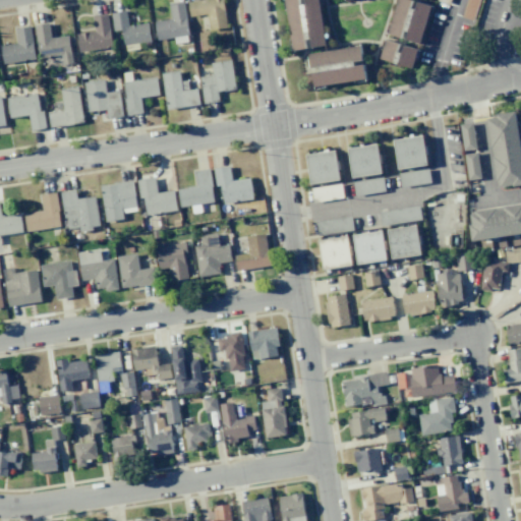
[(227,27),(222,0),(197,0),(187,2),(190,16),(207,14),(209,31),(227,27)]
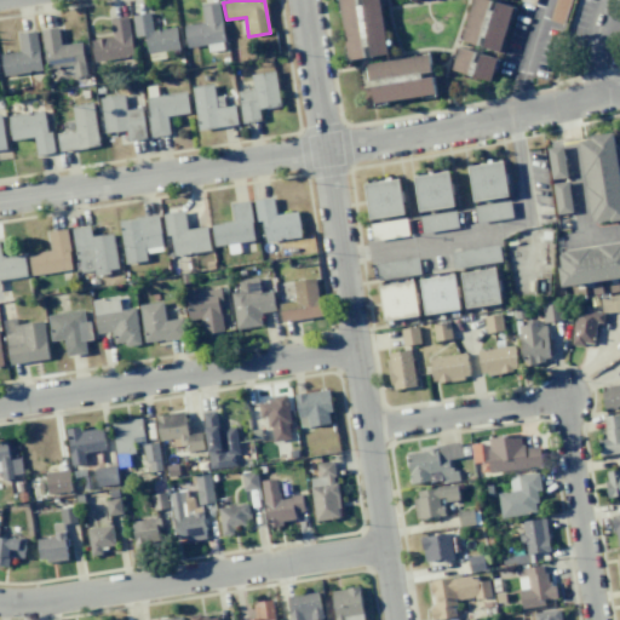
[(379,0),(388,53),(372,56),(371,46),(365,46),(366,57),(349,59),(339,0),(357,0),(359,5),(363,5),(362,0),(379,0)]
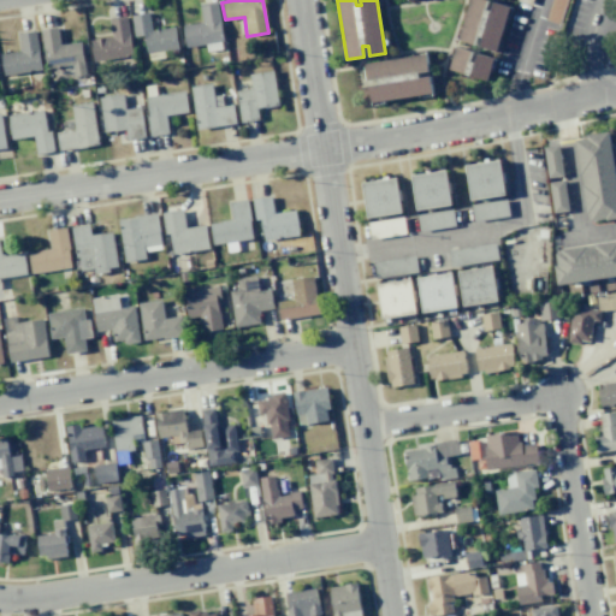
[(468,0),(487,0),(485,9),(490,11),(492,3),(509,7),(495,51),(478,46),(481,37),(477,35),(473,45),(457,40),(468,0)]
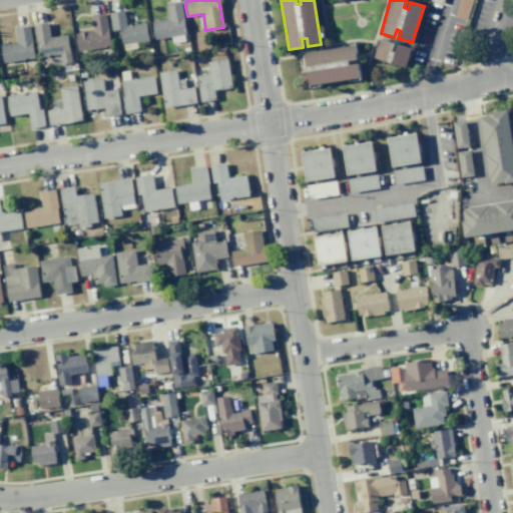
[(457,0),(472,0),(466,20),(453,16),(457,0)]
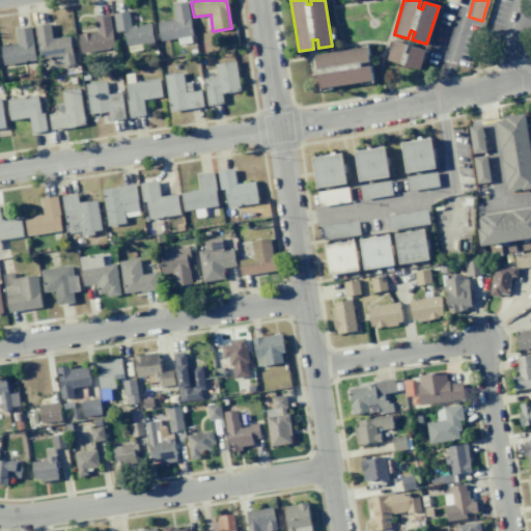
[(177,37),(178,45),(193,43),(187,2),(171,4),(173,20),(157,22),(160,40),(177,37)]
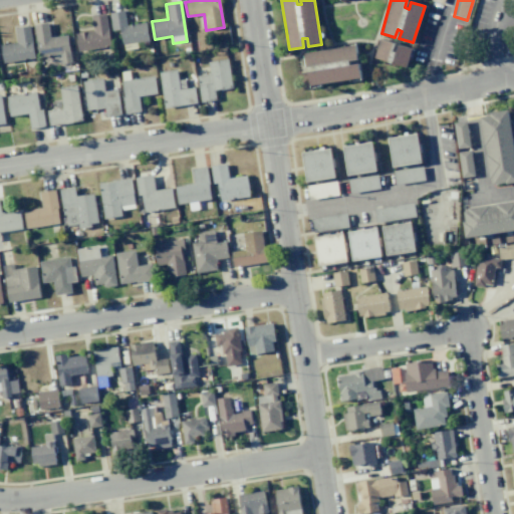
[(146,22),(126,25),(124,11),(108,13),(111,31),(119,30),(121,44),(149,40),(146,22)]
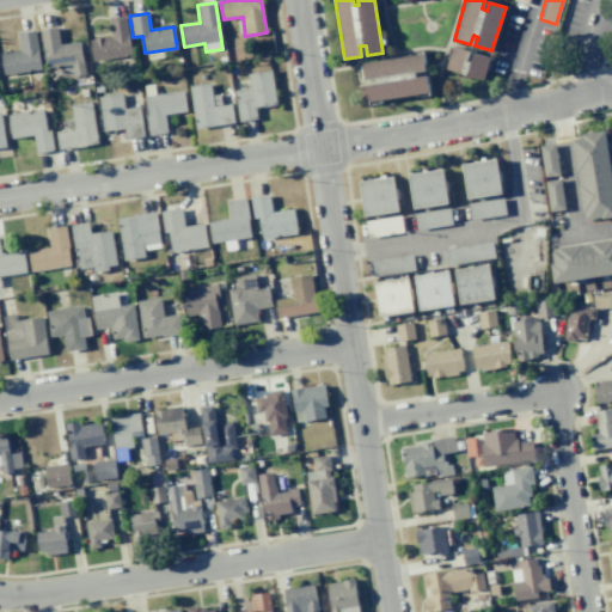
[(108,19),(111,36),(89,40),(92,62),(132,55),(126,17),(108,19)]
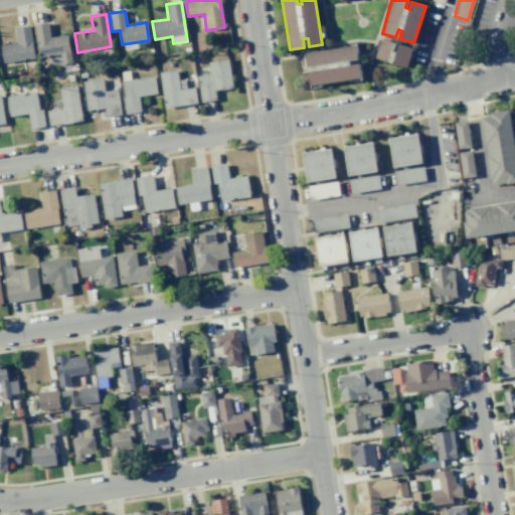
[(67,35),(51,37),(48,22),(33,24),(38,56),(59,53),(61,64),(72,63),(67,35)]
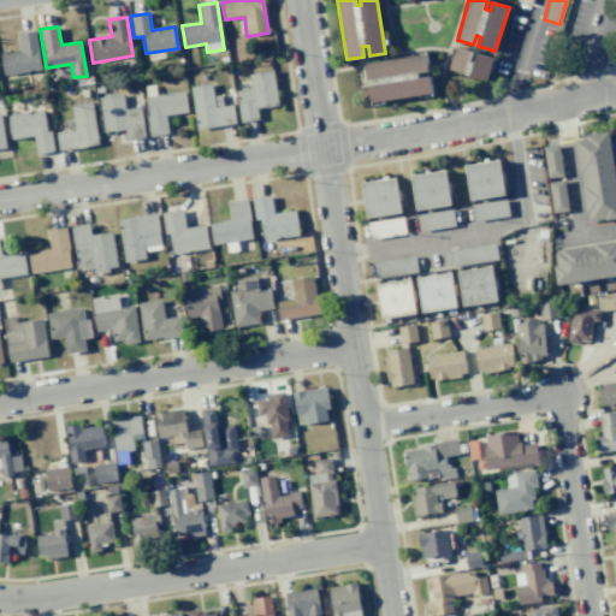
[(42,70),(36,30),(18,34),(21,51),(1,54),(4,75),(42,70)]
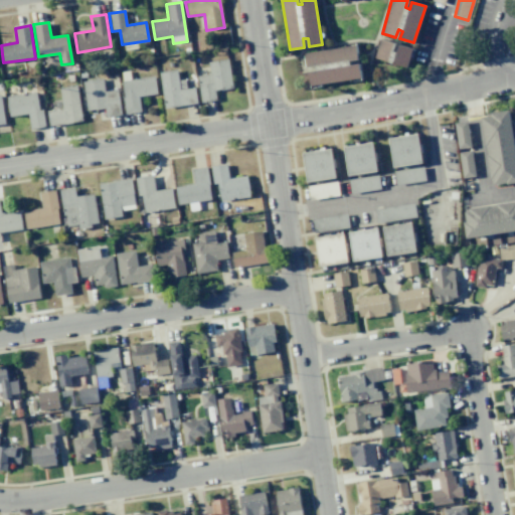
[(381,38),(395,42),(392,51),(396,52),(398,44),(412,49),(406,67),(375,57),(381,38)]
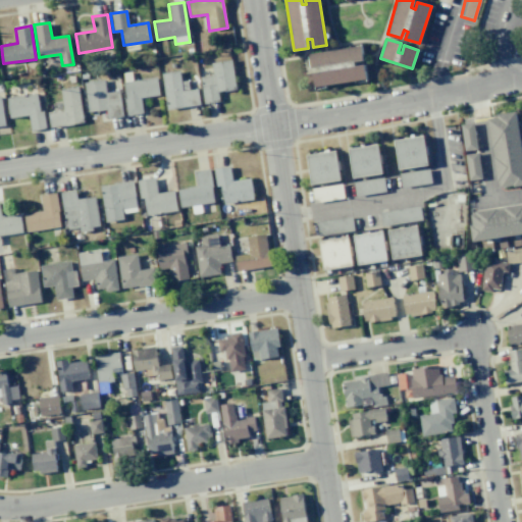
[(366,79),(314,86),(312,73),(320,71),(320,66),(311,68),(308,54),(361,46),(363,60),(355,61),(355,65),(364,64),(366,79)]
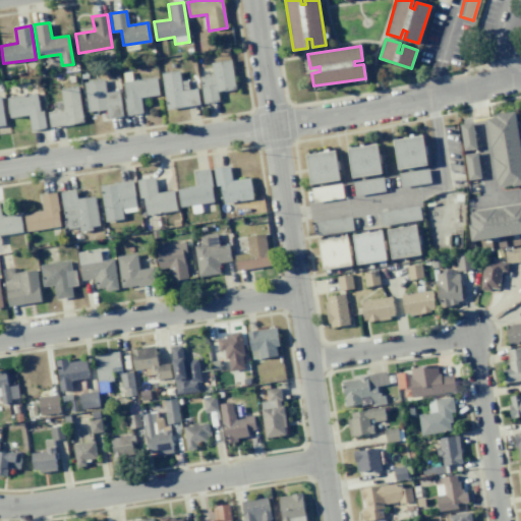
[(210,63),(212,75),(199,77),(204,103),(219,101),(218,92),(235,90),(231,60),(210,63)]
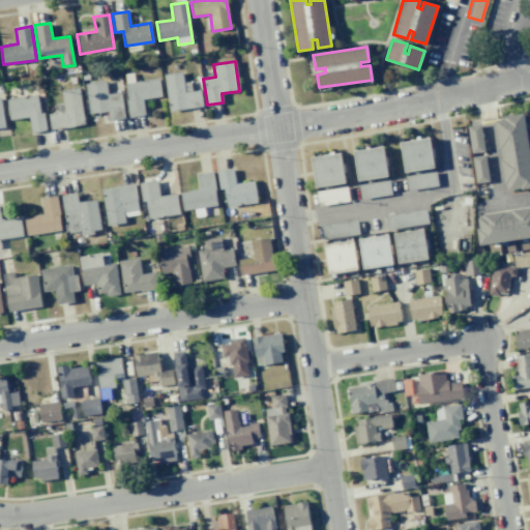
[(201,90),(192,91),(190,82),(182,83),(181,71),(164,74),(168,111),(202,107),(201,90)]
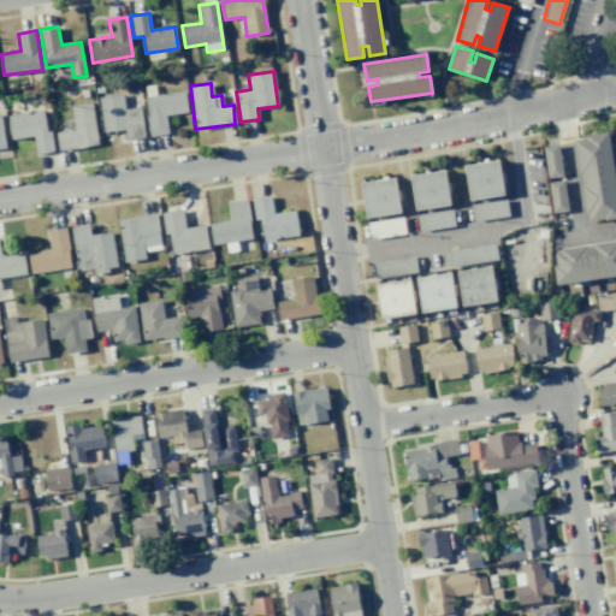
[(188,112),(185,92),(144,96),(149,136),(169,134),(165,114),(188,112)]
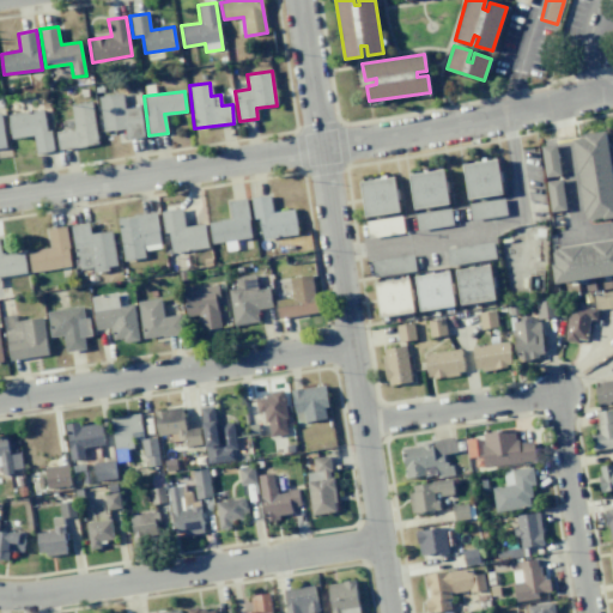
[(98,97),(103,132),(125,128),(126,139),(145,137),(140,105),(125,108),(122,93),(98,97)]
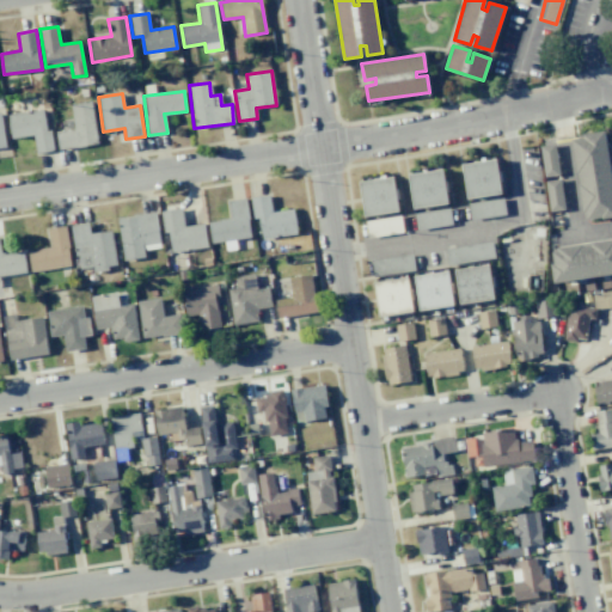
[(98,144),(91,102),(69,105),(73,129),(55,132),(59,151),(98,144)]
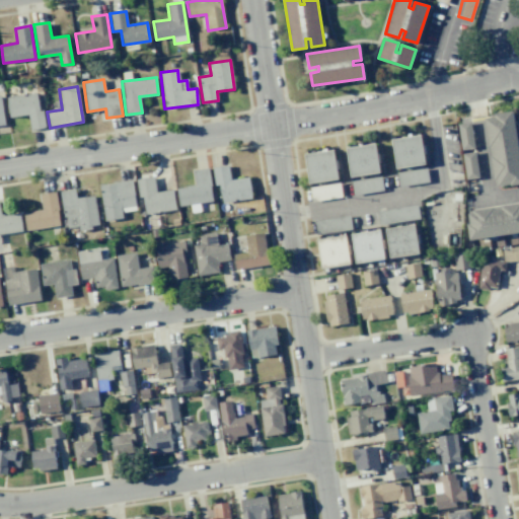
[(44,128),(39,93),(6,97),(9,118),(28,115),(30,130),(44,128)]
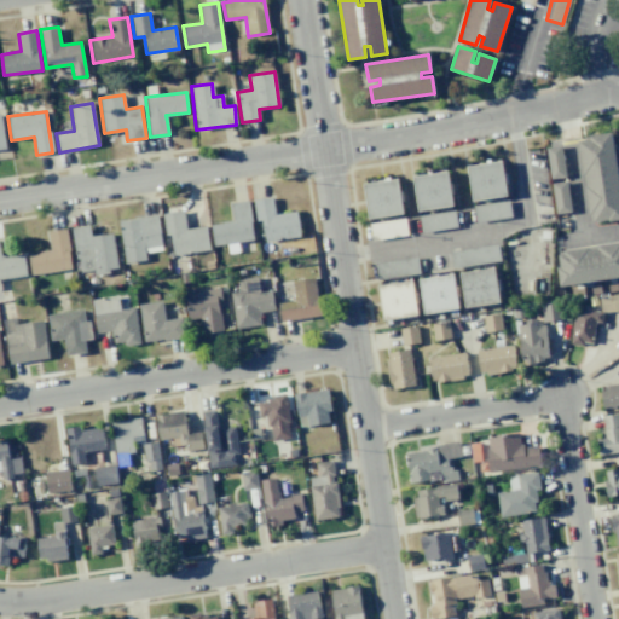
[(589,136),(612,133),(618,183),(618,217),(594,221),(593,214),(589,215),(578,140),(590,139),(589,136)]
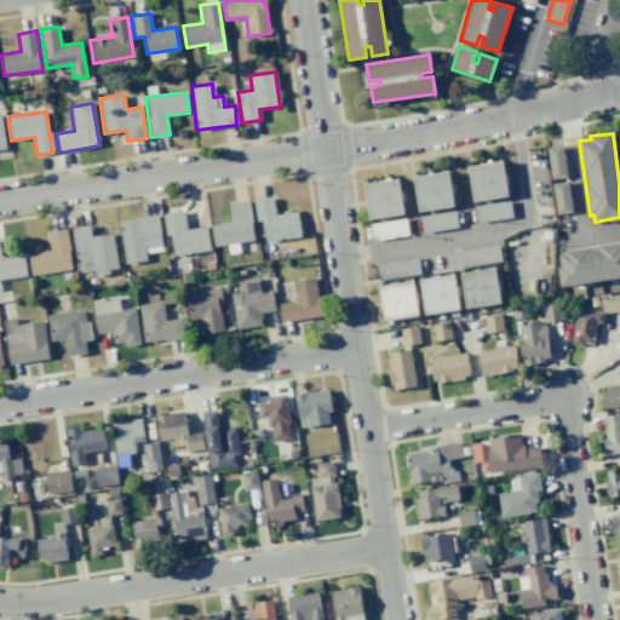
[(551,179),(566,178),(562,145),(546,148),(551,179)]
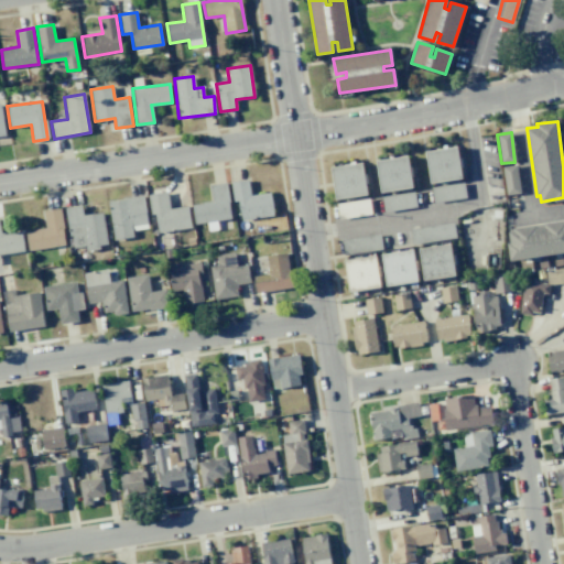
[(425,151),(458,145),(464,177),(431,183),(425,151)]
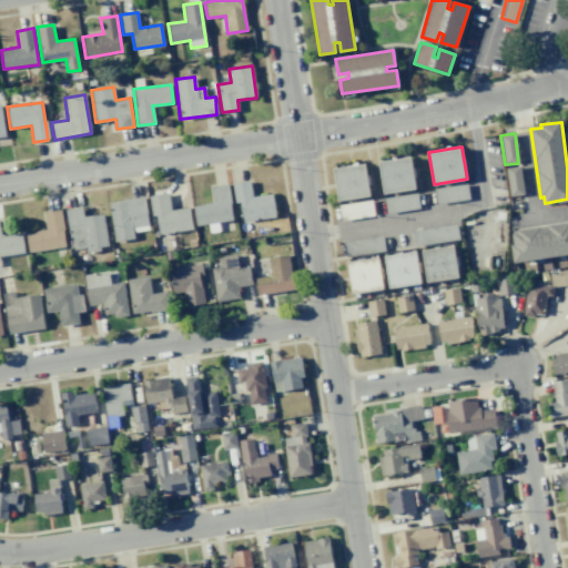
[(379,162),(413,156),(417,190),(385,194),(379,162)]
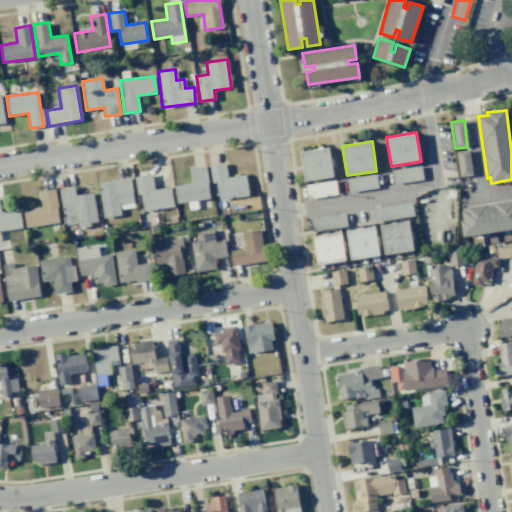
[(301,153),(329,148),(333,176),(305,181),(301,153)]
